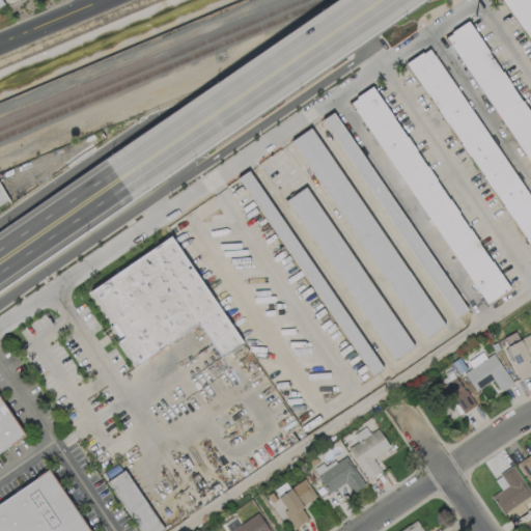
[(530,0),(510,0),(530,34),(530,0)]
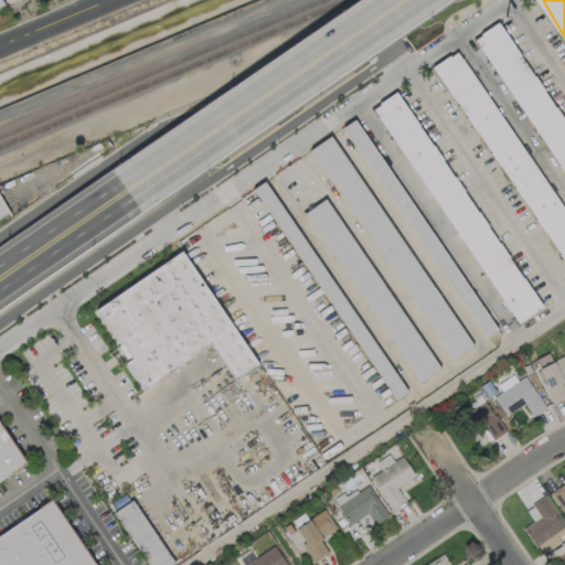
[(564,179),(564,120),(504,19),(479,33),(564,179)]
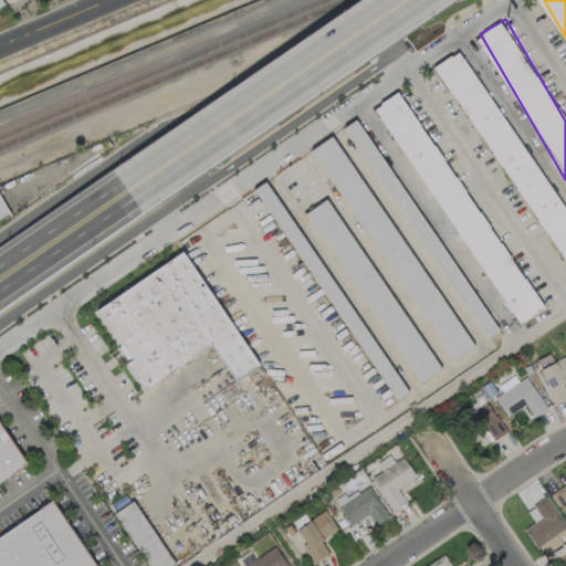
[(565,274),(565,218),(462,48),(438,62),(565,274)]
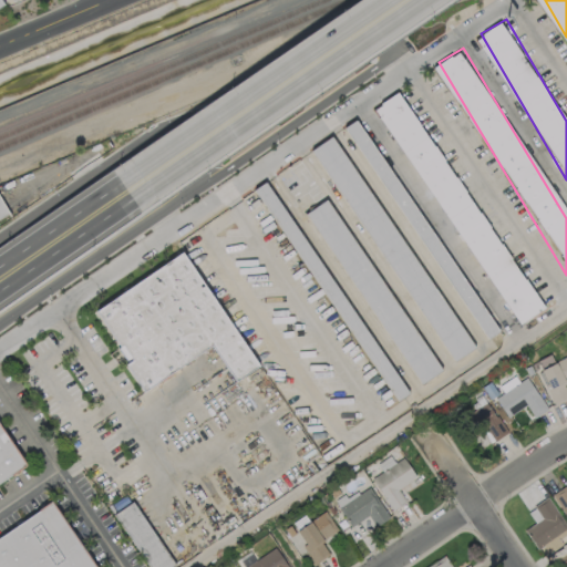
[(538,311),(403,89),(378,104),(513,327),(538,311)]
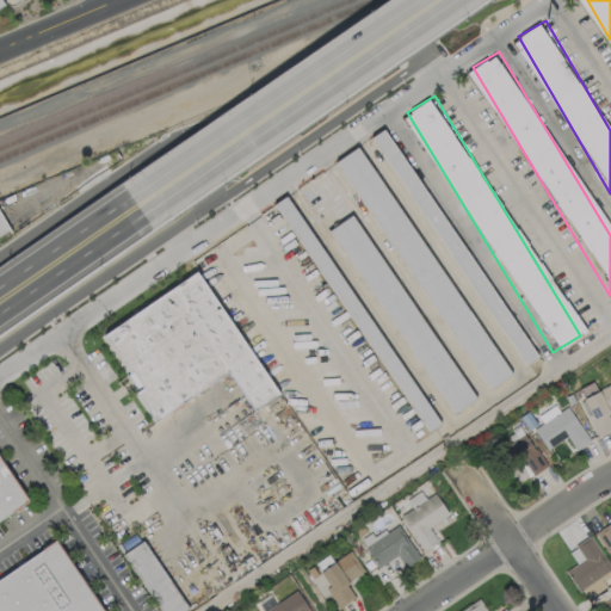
[(372,135),(520,366),(534,358),(386,127),(372,135)]
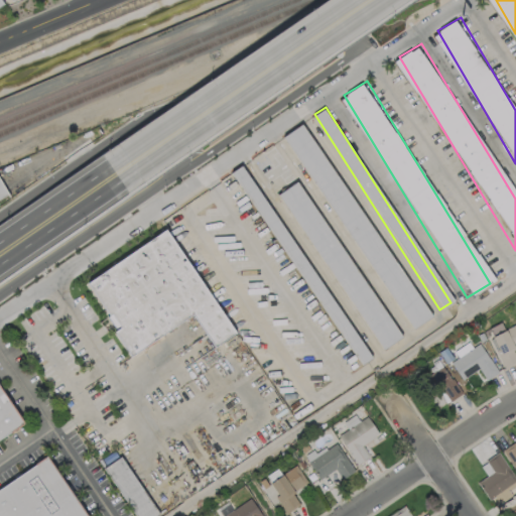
[(406,332),(425,319),(307,121),(287,132),(406,332)]
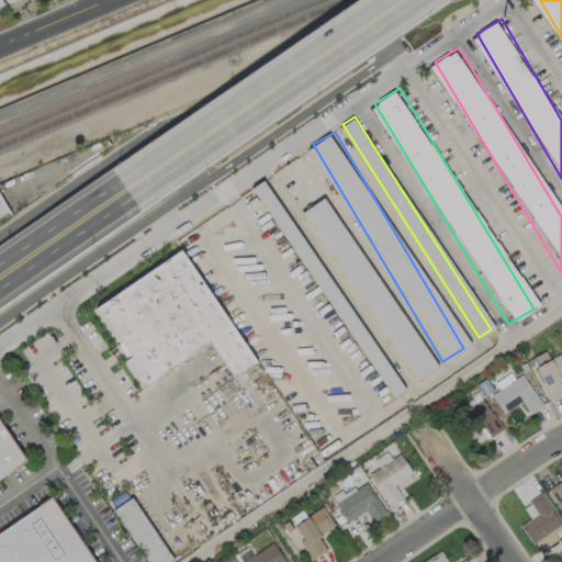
[(411,383),(431,370),(327,194),(306,208),(411,383)]
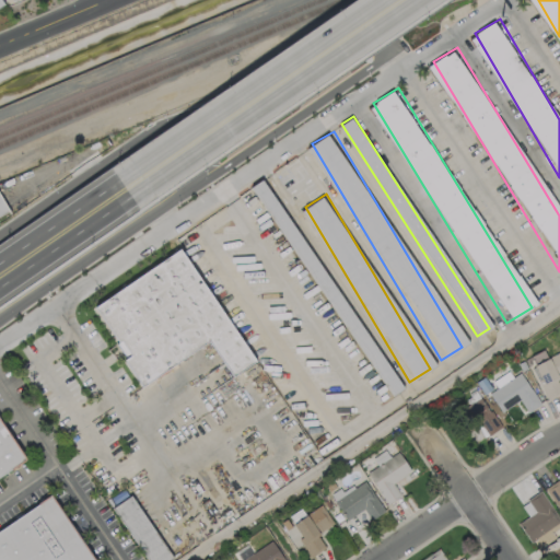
[(93,303),(125,357),(123,358),(139,384),(210,341),(231,375),(252,363),(184,248),(93,303)]
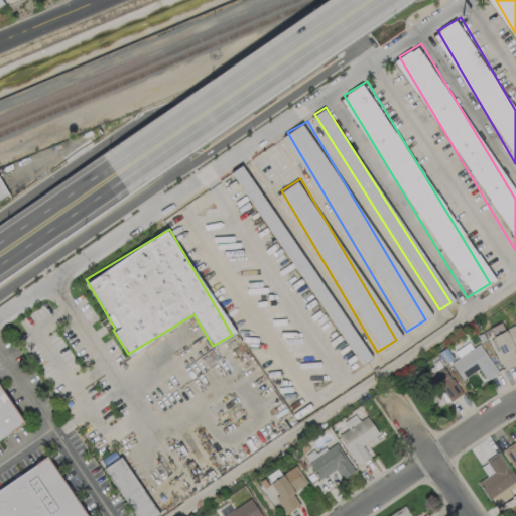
[(515,324),(490,336),(505,368),(515,362),(515,357),(512,349),(515,346),(515,324)]
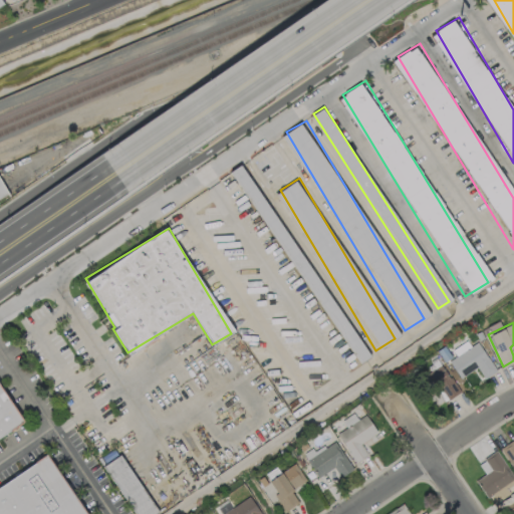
[(483,377),(495,371),(478,341),(469,346),(466,340),(452,348),(456,356),(449,359),(458,377),(477,367),(483,377)]
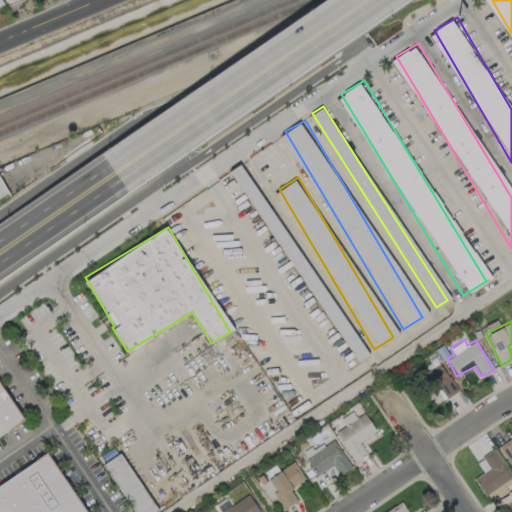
[(441,401),(457,389),(437,362),(421,374),(441,401)]
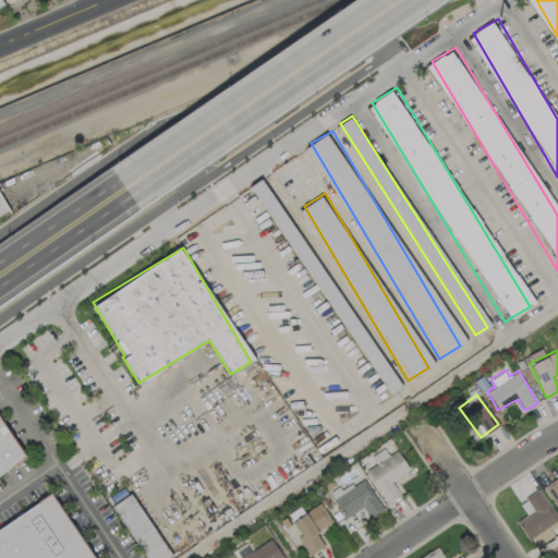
[(0,474),(24,460),(0,420),(0,474)]
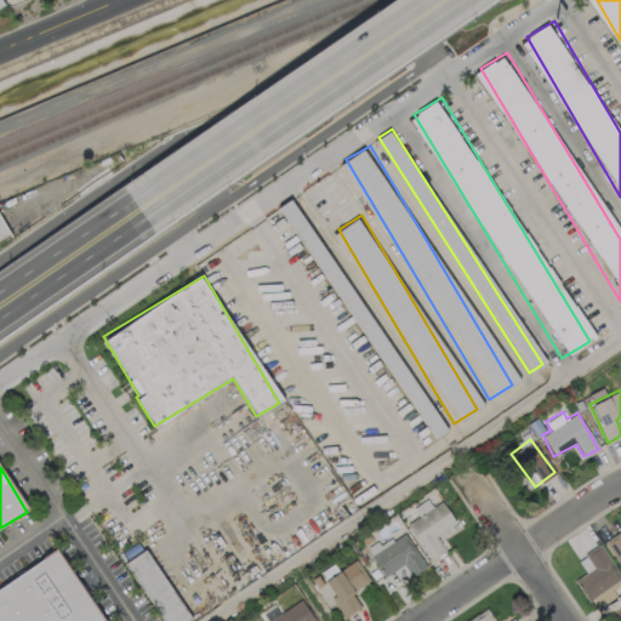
[(406,523),(429,558),(444,550),(436,535),(455,523),(442,501),(406,523)]
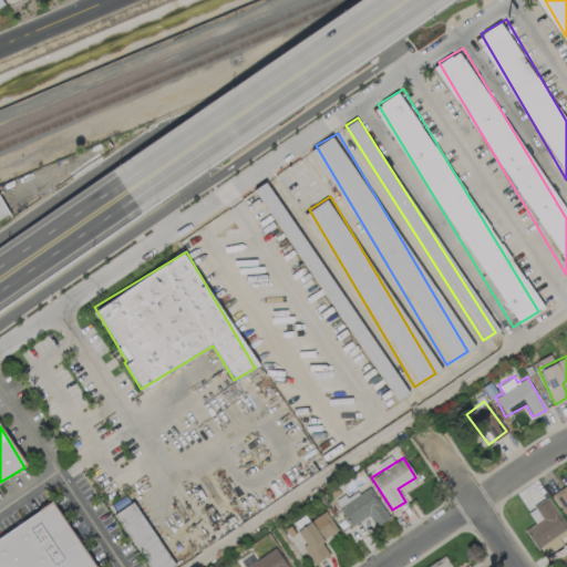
[(337,502),(350,525),(368,515),(373,526),(388,518),(368,484),(337,502)]
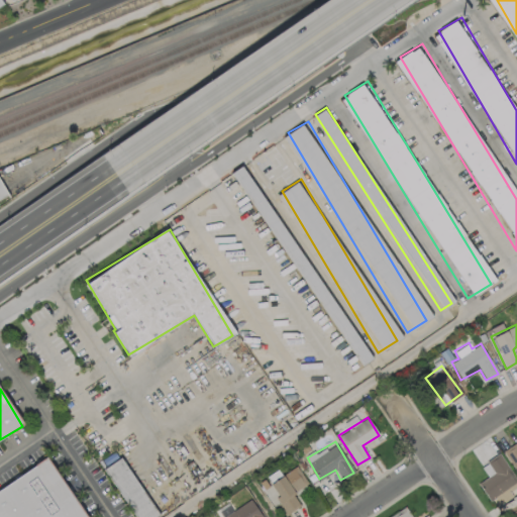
[(516,445),(515,442),(503,449),(516,472),(516,445)]
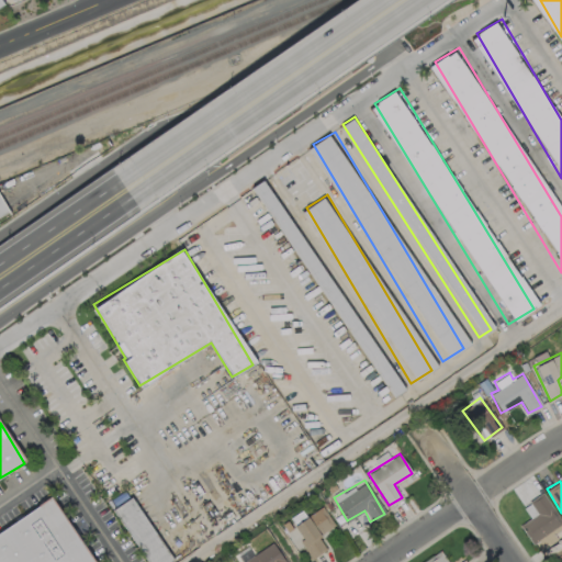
[(531,544),(538,540),(542,548),(555,540),(552,535),(561,528),(561,524),(543,493),(521,506),(529,518),(519,525),(531,544)]
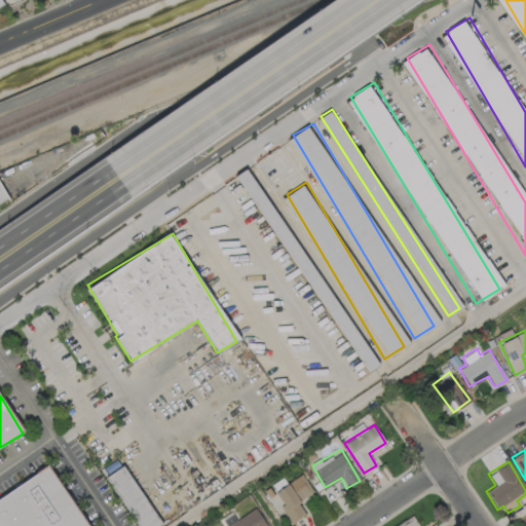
[(156,525),(160,524),(122,464),(105,476),(137,525),(156,525)]
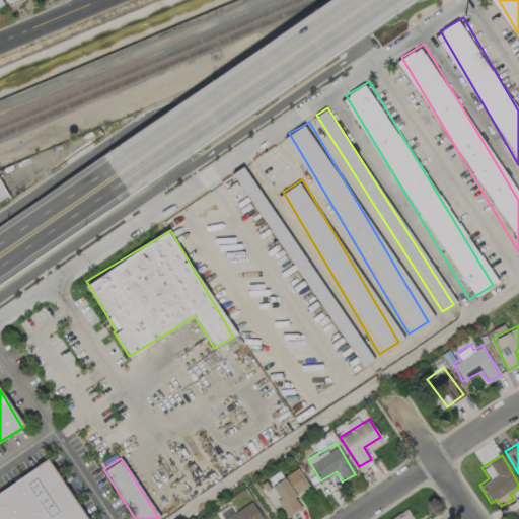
[(0,489),(0,518),(84,518),(49,459),(0,489)]
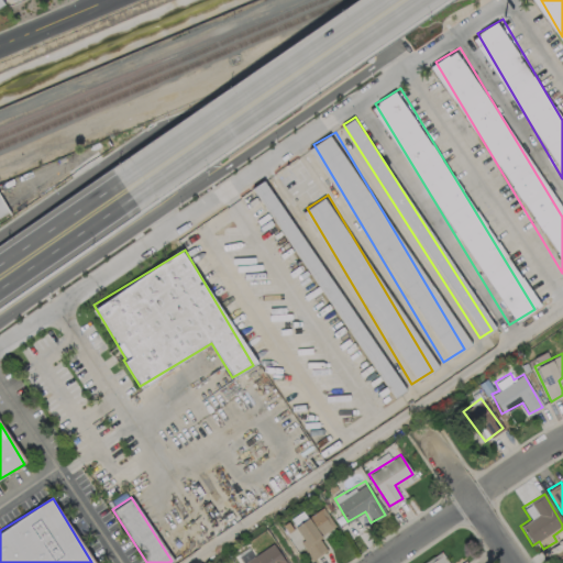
[(326,551),(318,536),(333,528),(323,508),(293,525),(311,559),(326,551)]
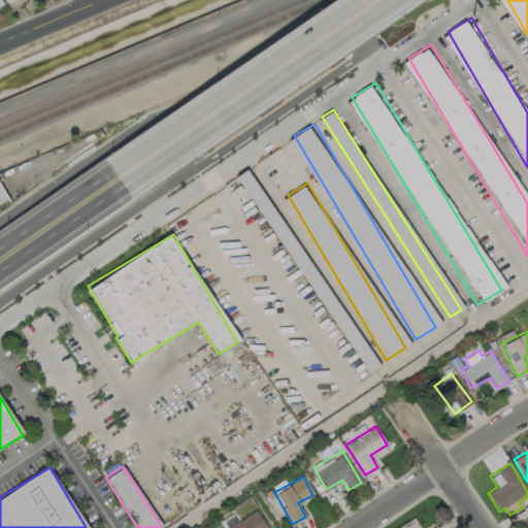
[(268,527),(256,508),(227,527),(268,527)]
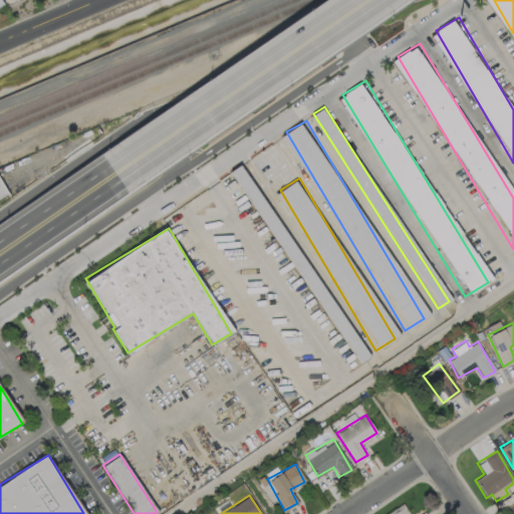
[(425,513),(424,511),(420,513),(409,513),(403,503),(386,513),(384,513),(425,513)]
